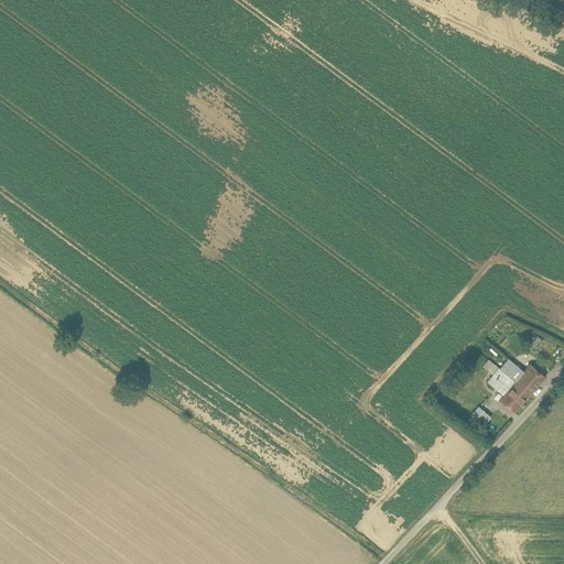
[(503,370),(502,371),(510,377),(519,367),(511,360),(503,370)]
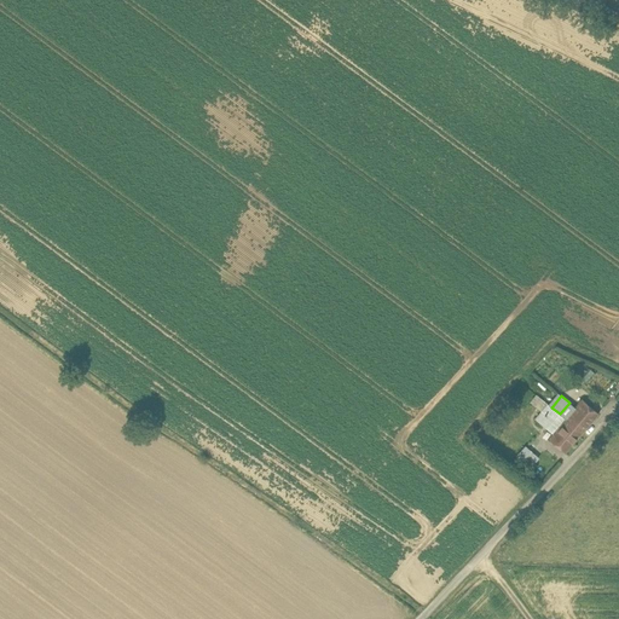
[(582,399),(574,408),(570,403),(560,414),(582,433),(599,414),(582,399)]
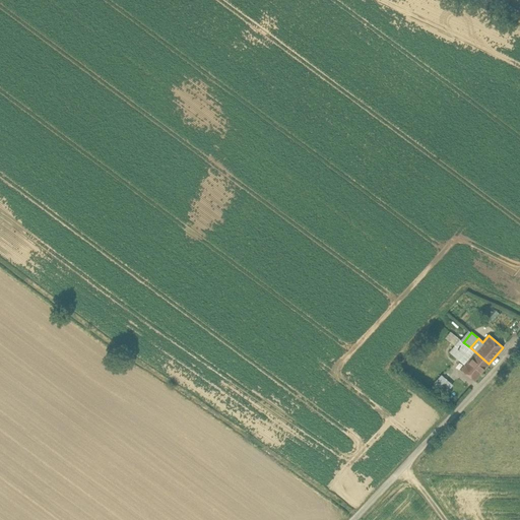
[(489,364),(470,347),(466,352),(460,346),(463,342),(464,341),(460,338),(449,351),(464,364),(460,369),(474,380),(489,364)]
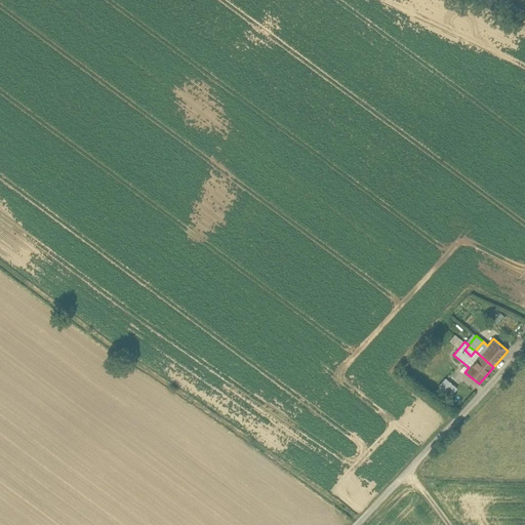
[(475,351),(468,346),(465,350),(471,356),(475,351)]
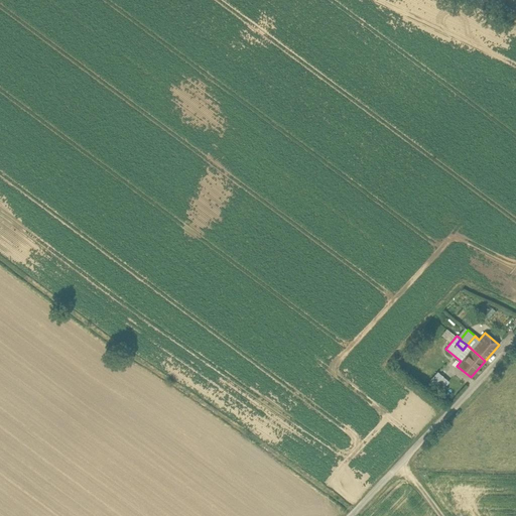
[(438,371),(429,380),(440,390),(448,380),(438,371)]
